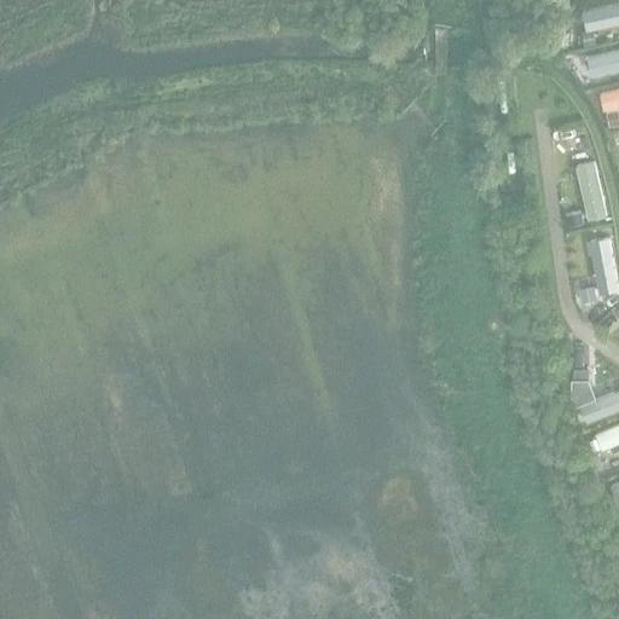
[(618,13),(618,0),(613,0),(586,6),(590,19),(618,13)]
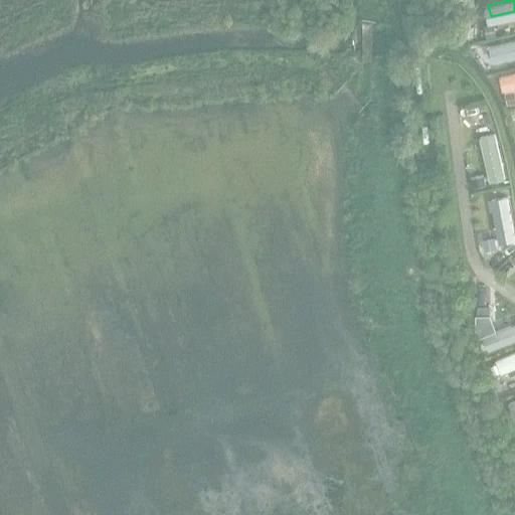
[(514,51),(514,36),(503,40),(506,53),(514,51)]
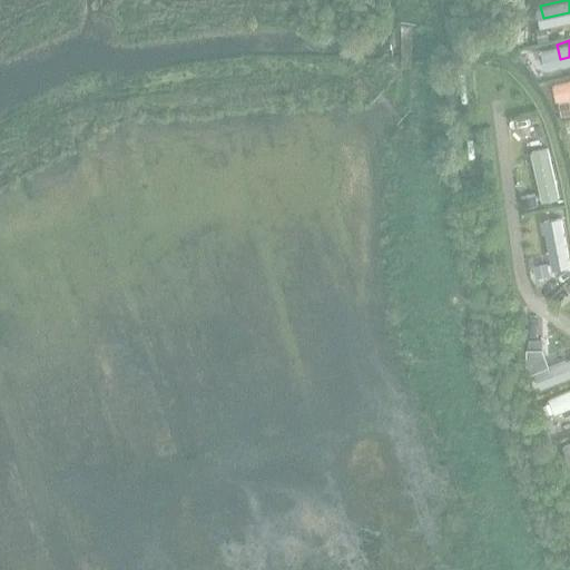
[(569,79),(553,82),(556,99),(569,96),(569,79)]
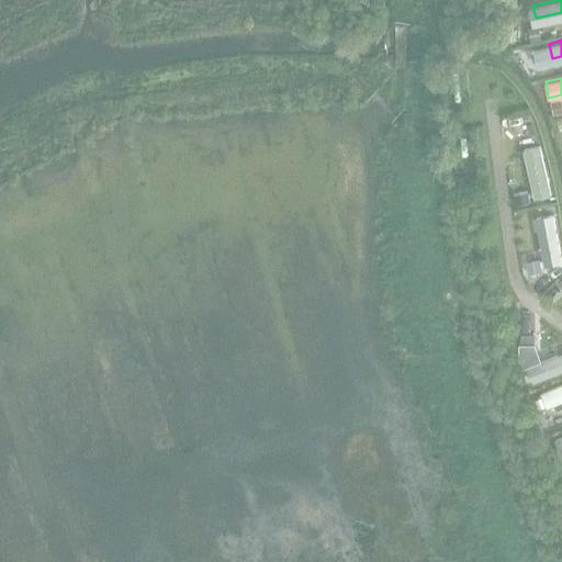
[(552,198),(543,158),(529,160),(538,201),(552,198)]
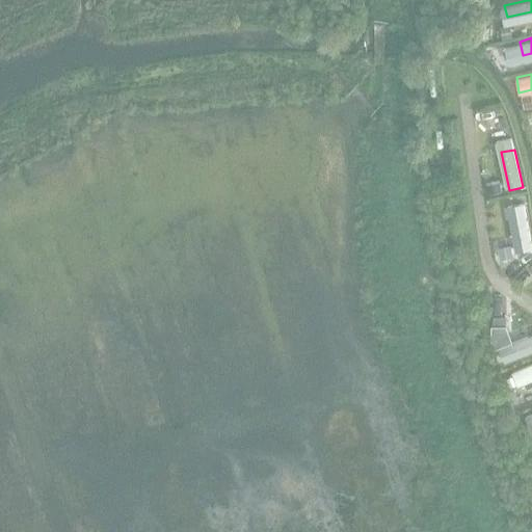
[(531,248),(523,205),(507,208),(515,251),(531,248)]
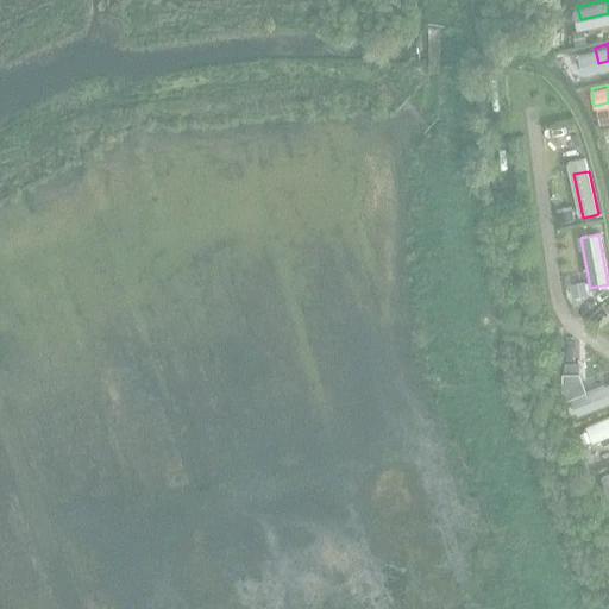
[(585,410),(608,400),(608,385),(597,390),(595,384),(584,388),(586,394),(579,397),(585,410)]
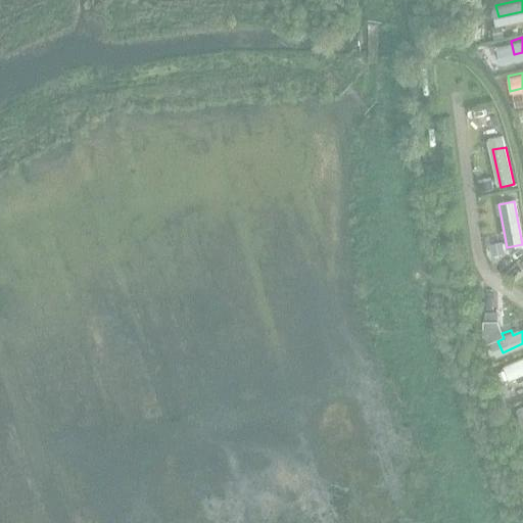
[(522,372),(522,358),(504,366),(509,378),(515,376),(518,381),(522,379),(522,373),(522,372)]
